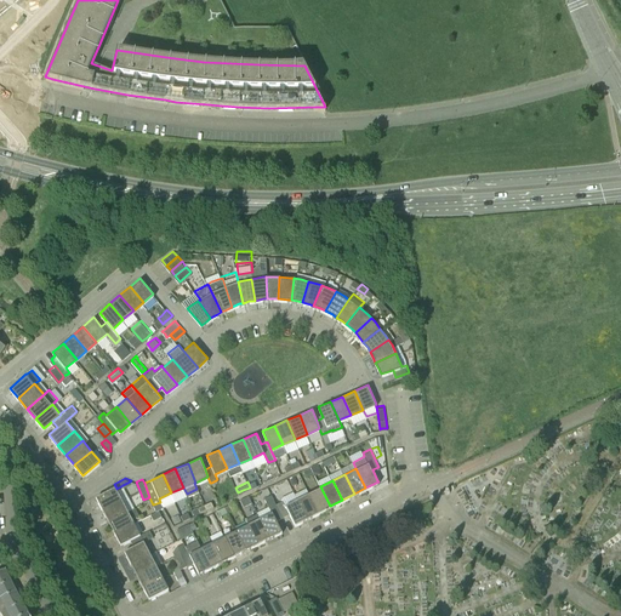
[(102,507),(121,497),(117,489),(115,485),(115,486),(96,496),(102,507)]
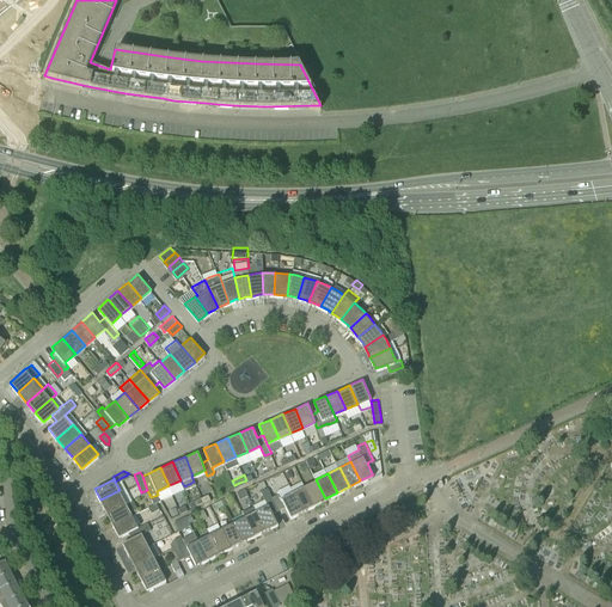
[(313,504),(325,498),(316,479),(304,485),(313,504)]
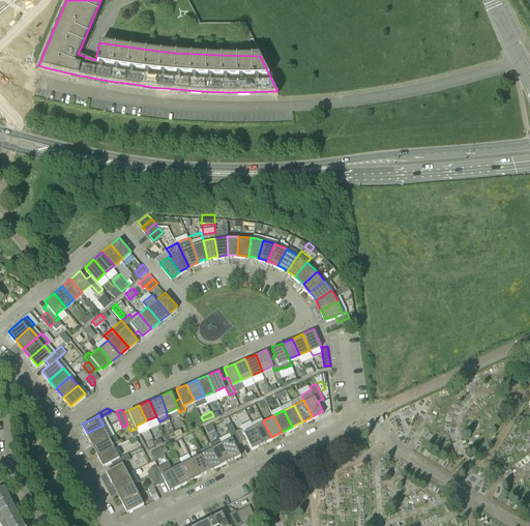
[(262,442),(271,437),(263,420),(254,426),(262,442)]
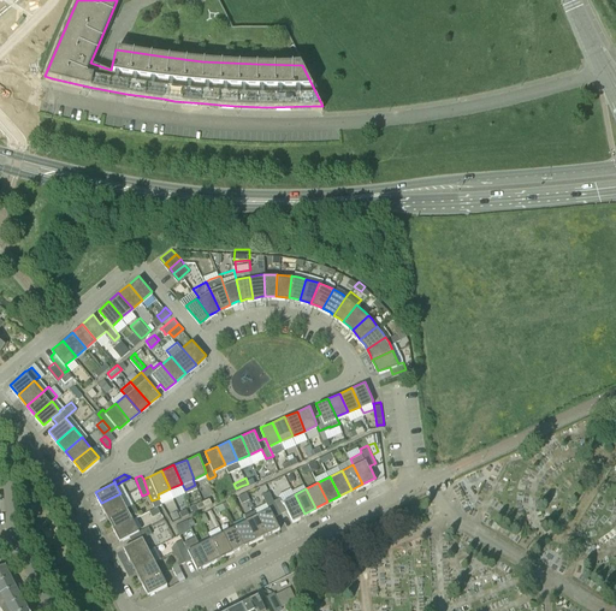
[(107,515),(126,505),(120,493),(101,503),(107,515)]
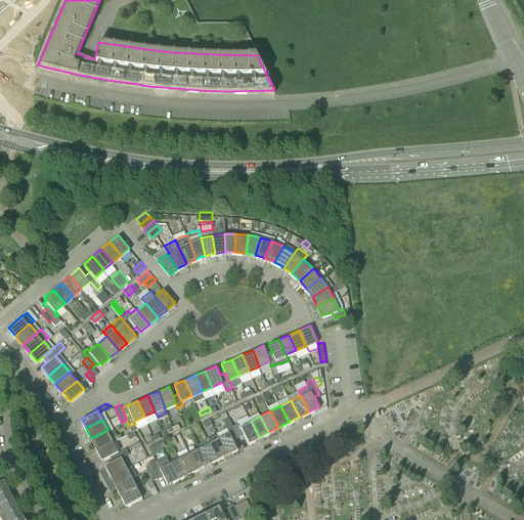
[(237,447),(232,438),(238,435),(232,424),(230,420),(225,423),(229,431),(219,436),(227,452),(237,447)]
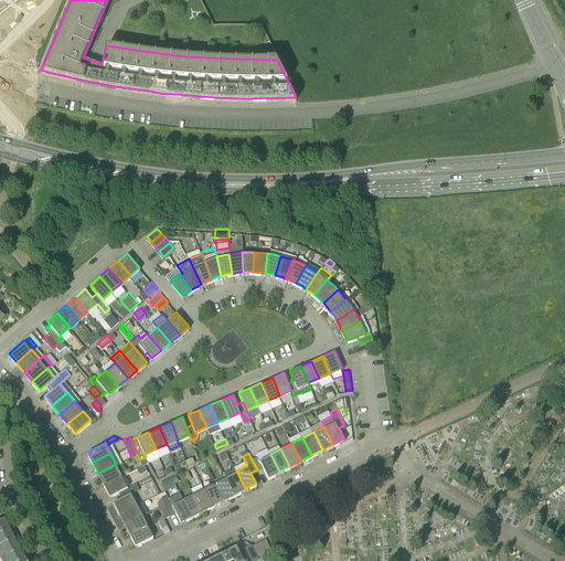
[(268,477),(279,472),(270,454),(259,458),(257,454),(251,457),(257,469),(263,466),(268,477)]
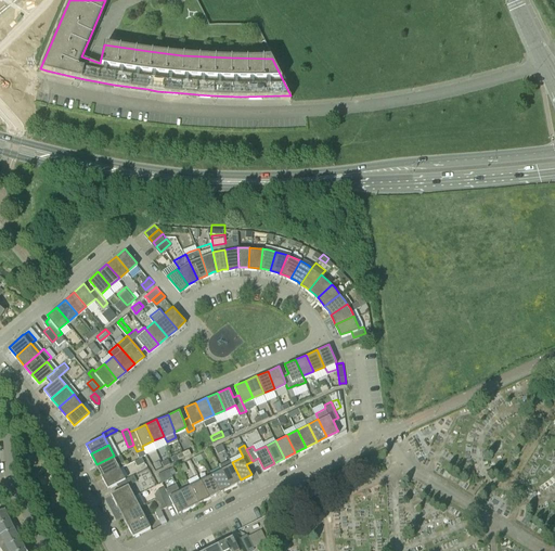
[(102,475),(119,466),(114,456),(97,464),(102,475)]
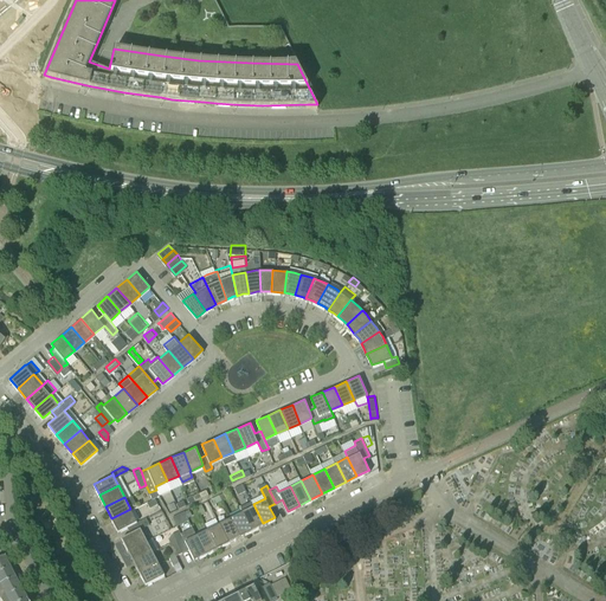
[(252,529),(263,523),(253,504),(243,510),(252,529)]
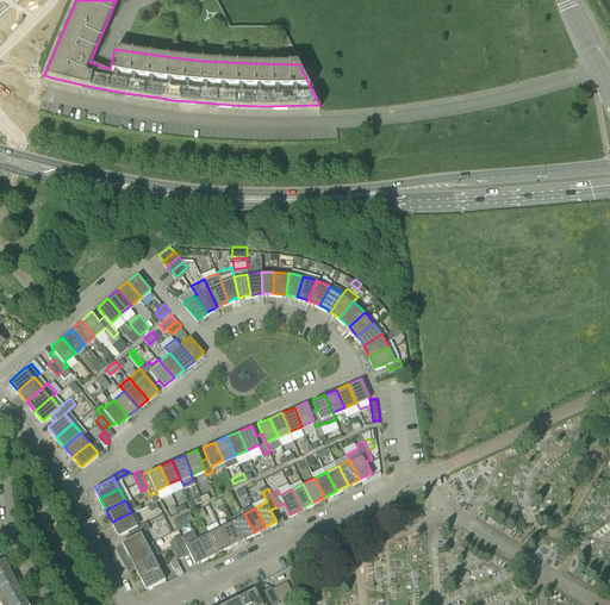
[(188,511),(175,515),(178,525),(191,522),(188,511)]
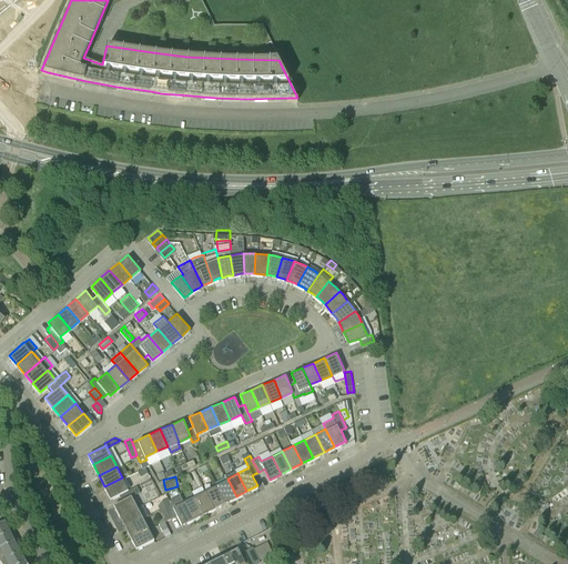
[(119,493),(128,487),(122,477),(104,486),(110,497),(119,493)]
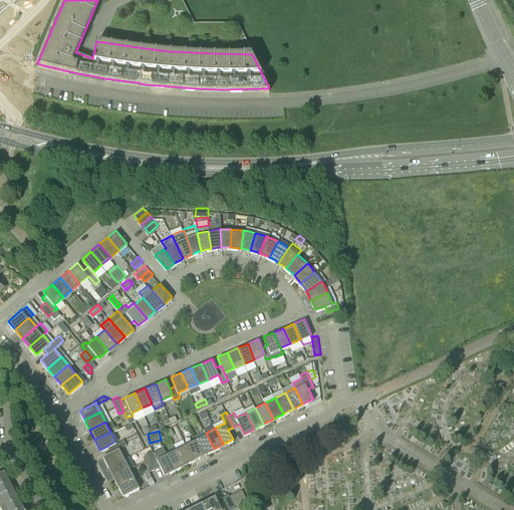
[(204,454),(214,449),(206,433),(196,438),(204,454)]
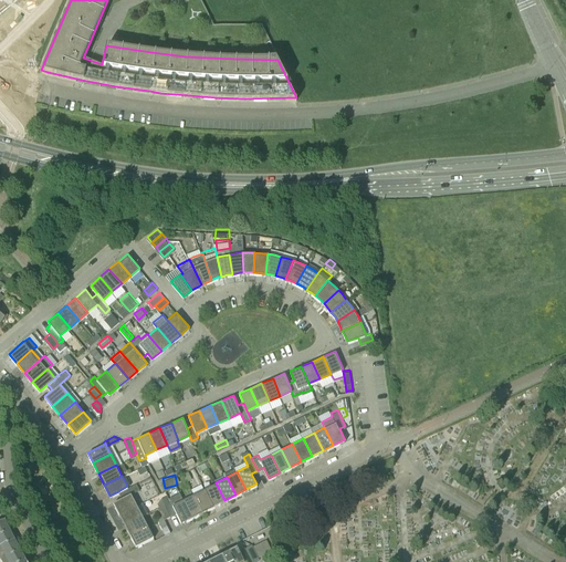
[(118,512),(136,503),(130,492),(139,488),(136,481),(127,486),(118,491),(122,497),(113,501),(118,512)]
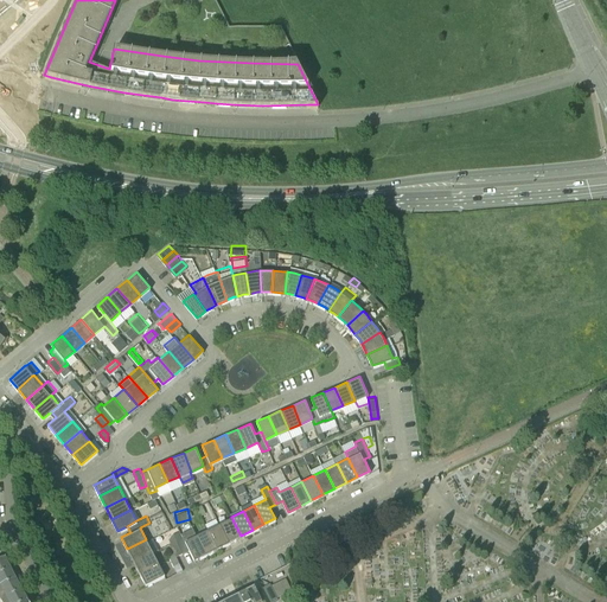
[(229,542),(241,536),(231,517),(219,523),(229,542)]
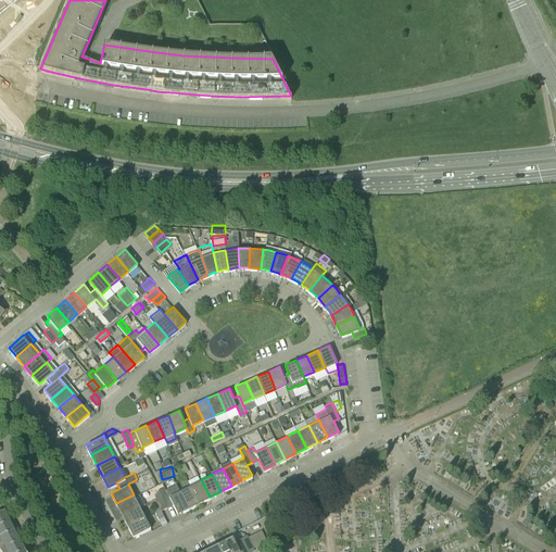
[(200,502),(210,497),(201,479),(190,485),(200,502)]
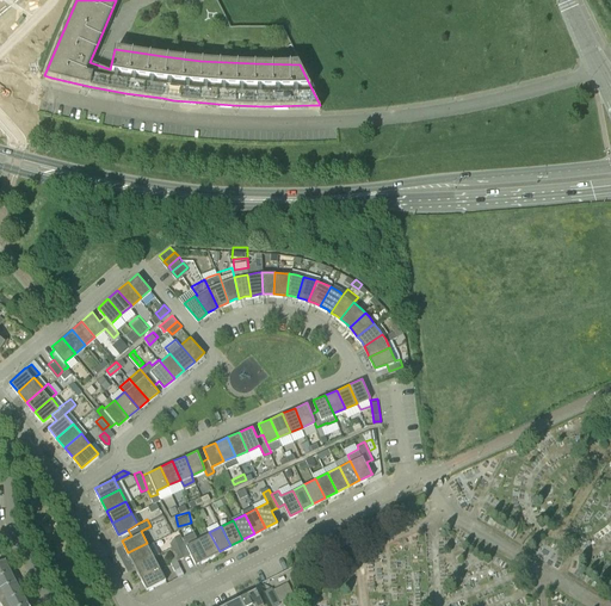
[(177,542),(184,538),(180,532),(170,538),(173,544),(177,542)]
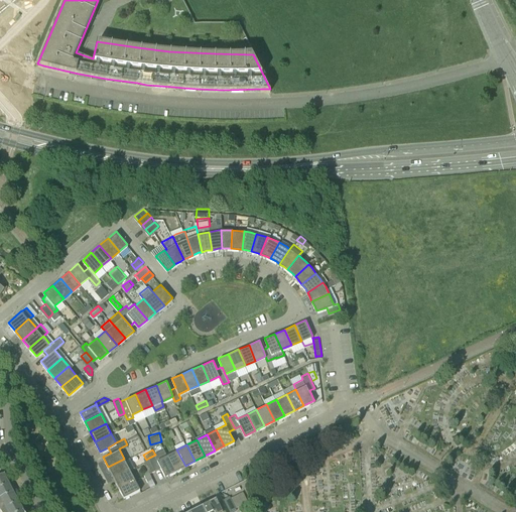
[(175,471),(185,466),(176,450),(167,454),(175,471)]
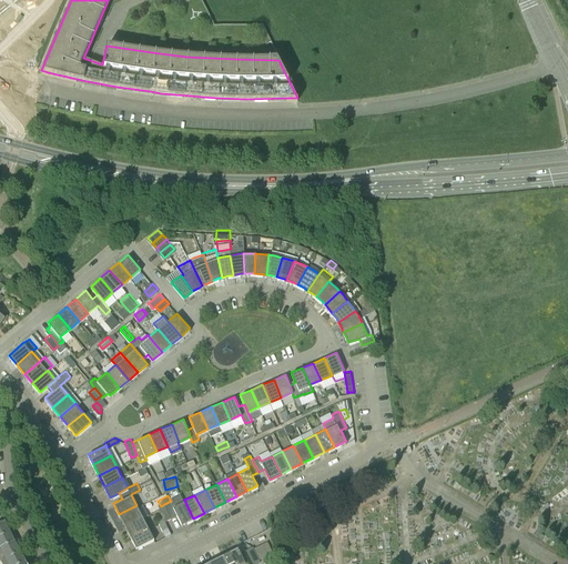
[(182,524),(193,519),(184,500),(173,506),(171,501),(164,504),(171,516),(176,513),(181,523),(182,524)]
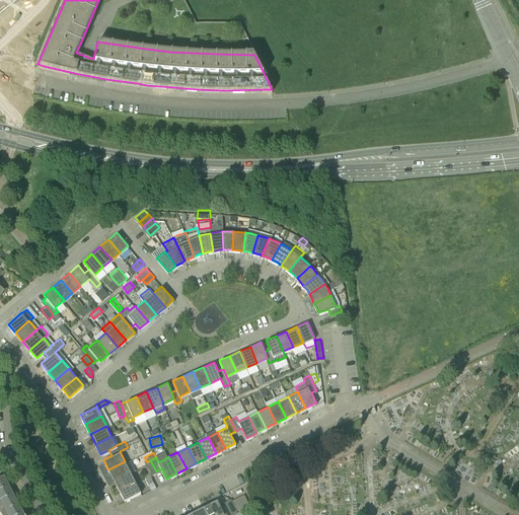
[(156,471),(150,460),(147,462),(145,463),(150,473),(150,474),(156,471)]
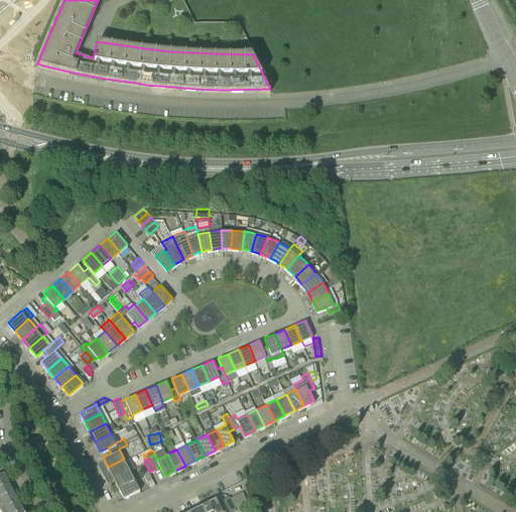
[(114,477),(129,469),(124,459),(108,467),(114,477)]
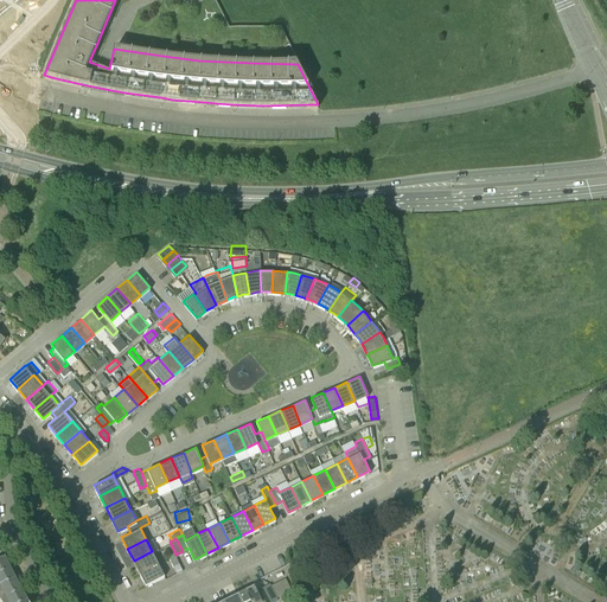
[(139,571),(158,562),(152,551),(134,561),(139,571)]
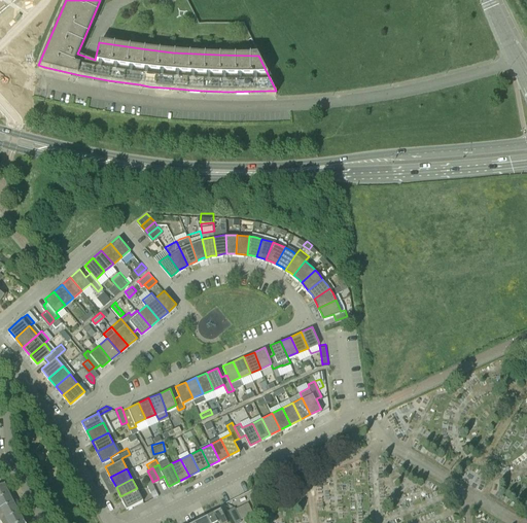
[(152,482),(152,481),(147,483),(150,489),(155,487),(152,482)]
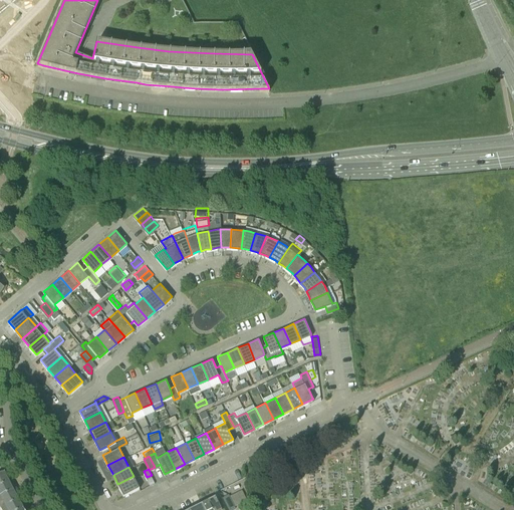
[(0,471),(0,483),(9,478),(4,470),(0,471)]
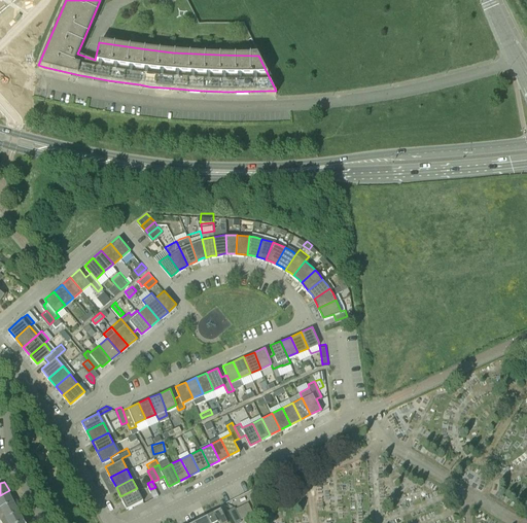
[(127,507),(142,498),(140,492),(137,488),(120,496),(127,507)]
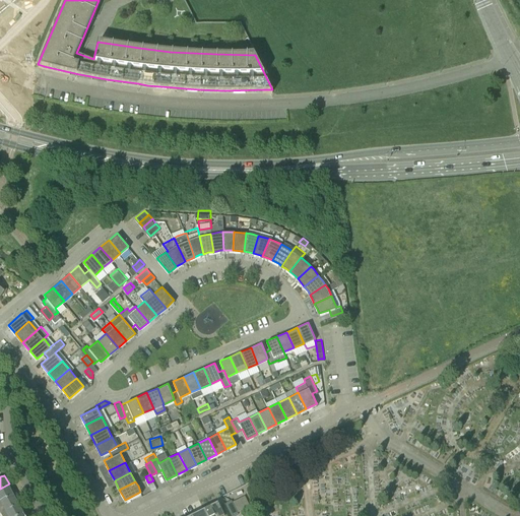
[(0,500),(14,494),(9,484),(0,489),(0,500)]
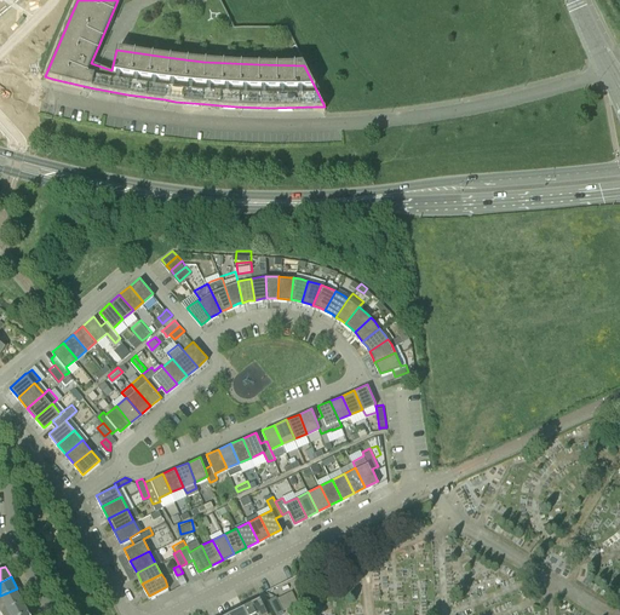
[(0,607),(1,610),(22,599),(17,588),(0,596),(0,607)]
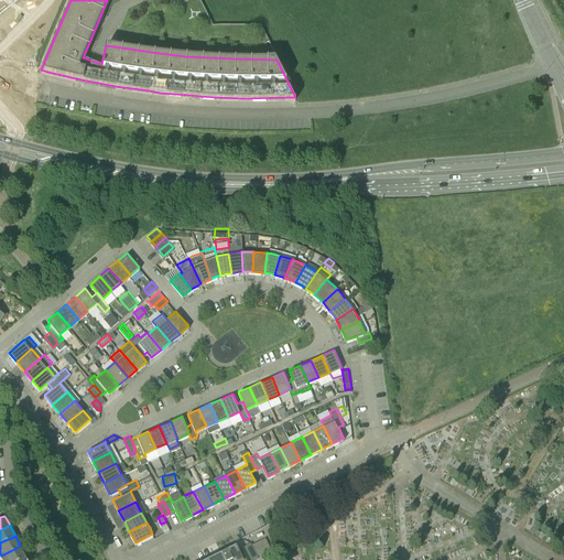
[(226,559),(252,559),(253,559),(245,544),(238,547),(237,544),(228,548),(228,547),(221,550),(226,559)]
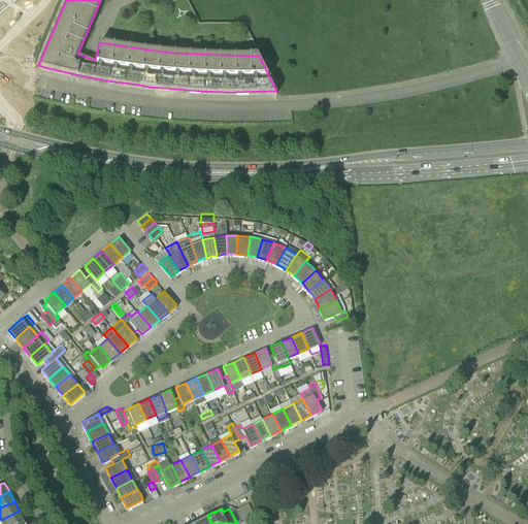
[(1,520),(3,523),(15,523),(24,520),(19,511),(1,520)]
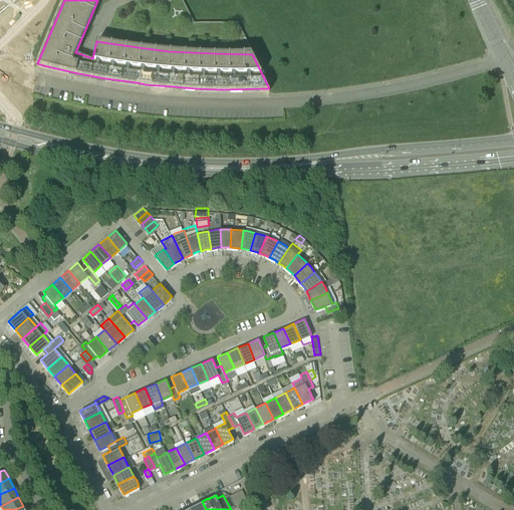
[(206,509),(202,501),(196,505),(189,509),(190,509),(206,509)]
